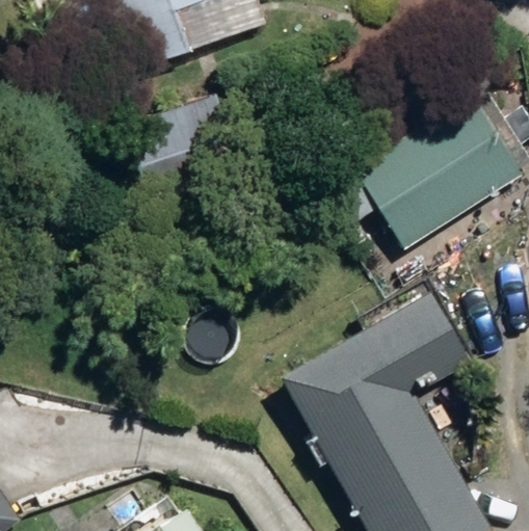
[(106,0),(132,70),(265,25),(257,0),(106,0)]
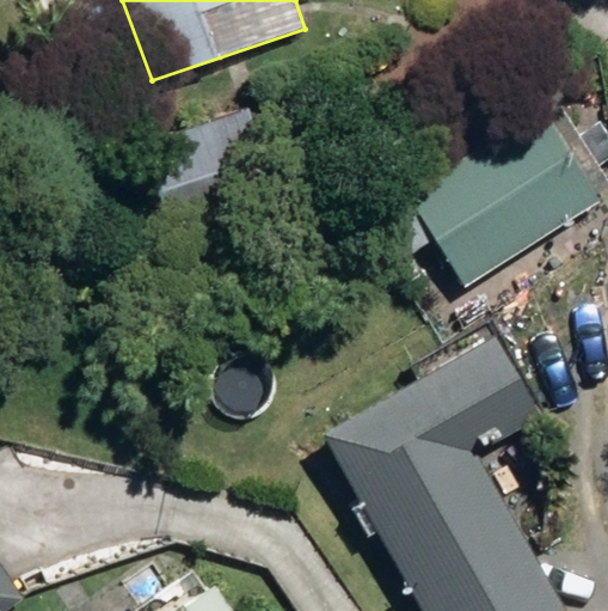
[(407,188),(467,282),(599,200),(595,194),(607,187),(607,178),(560,104),(546,114),(539,105),(407,188)]
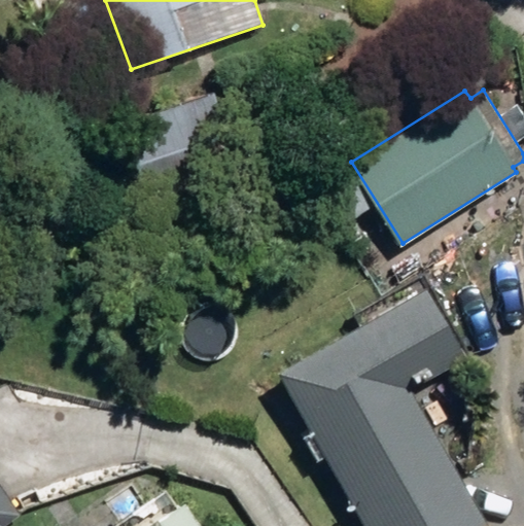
[(117,127),(141,202),(241,171),(217,96),(117,127)]
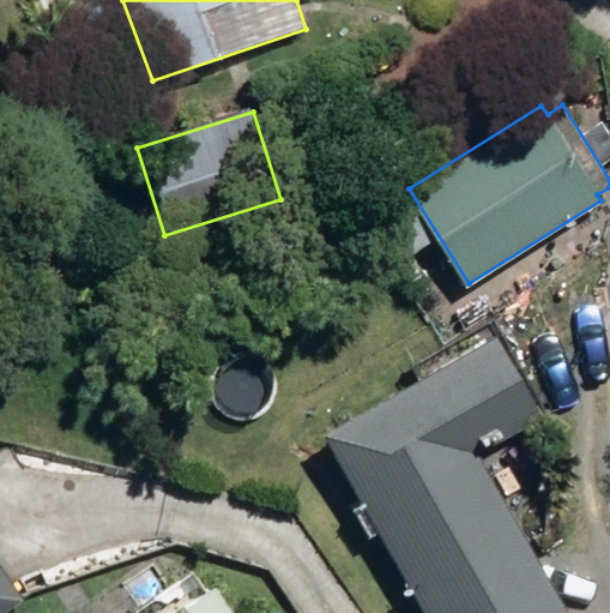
[(321,436),(426,612),(563,612),(569,610),(477,454),(542,416),(494,334),(420,377),(406,356),(374,376),(386,397),(321,436)]
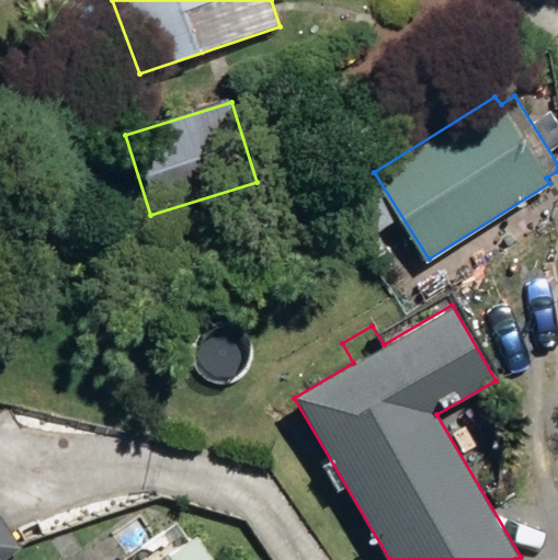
[(20,559),(26,556),(0,517),(0,559),(20,559)]
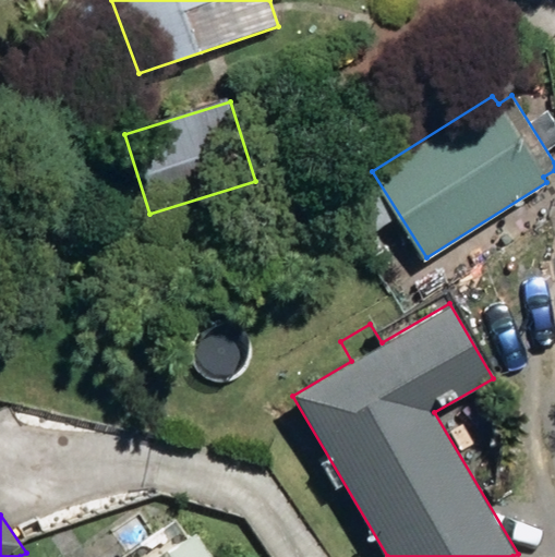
[(212,556),(194,531),(156,556),(212,556)]
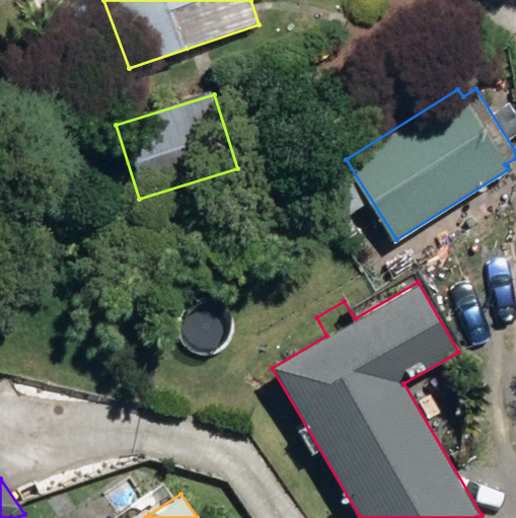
All buildings are outlined.
